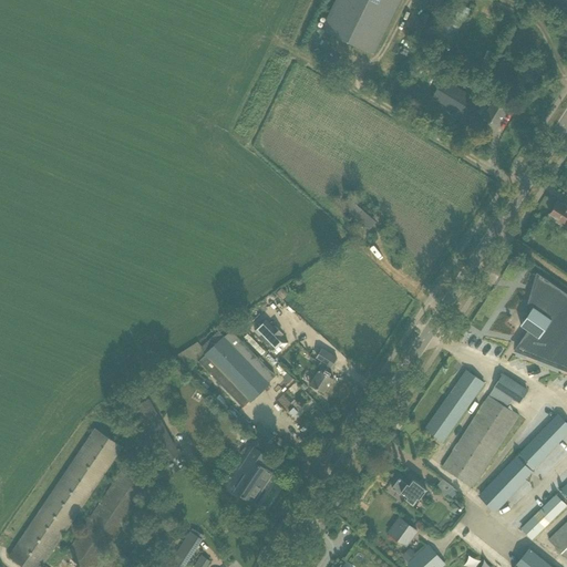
[(336,0),(322,29),(374,54),(401,0),(336,0)]
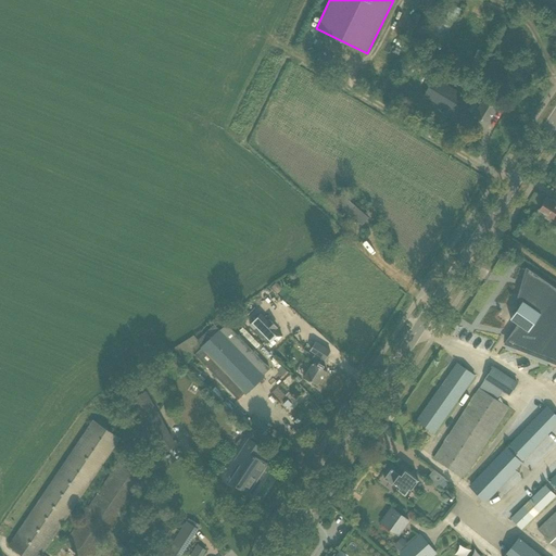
[(445,36),(465,9),(454,1),(433,27),(445,36)]
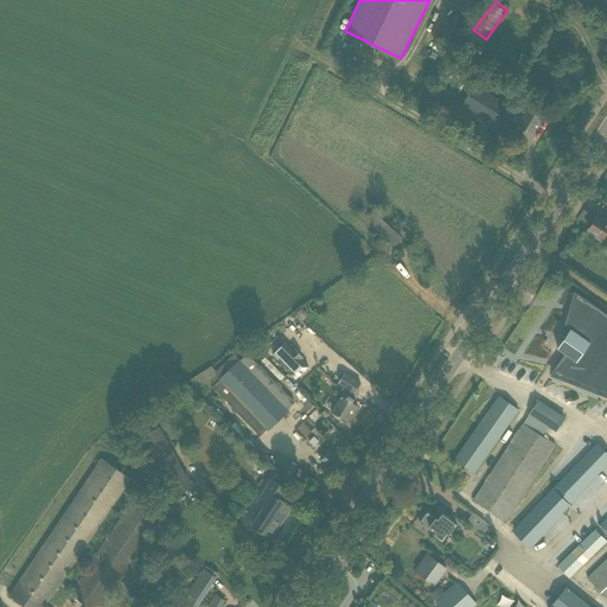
[(517,88),(485,70),(479,81),(511,98),(517,88)]
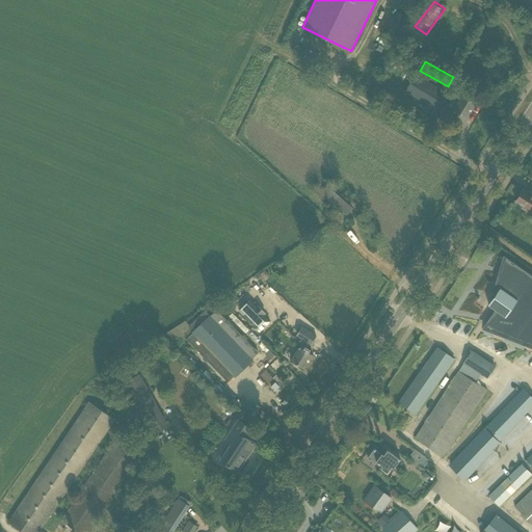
[(463,94),(459,101),(417,76),(407,91),(434,108),(431,113),(439,117),(446,105),(467,117),(476,101),(463,94)]
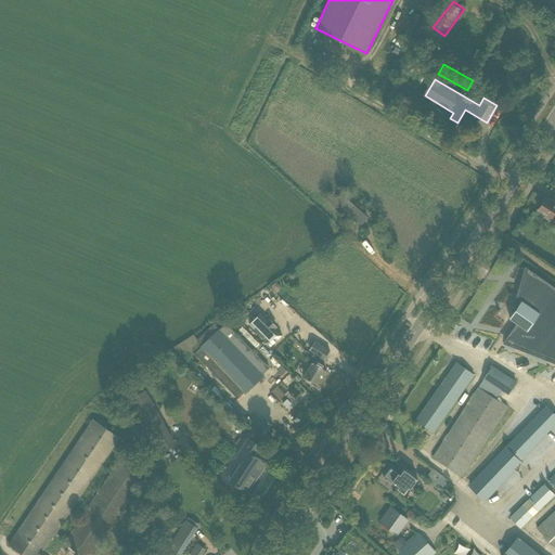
[(554,213),(553,213),(554,209),(554,201),(553,198),(552,201),(546,197),(538,208),(546,215),(544,217),(554,223),(554,213)]
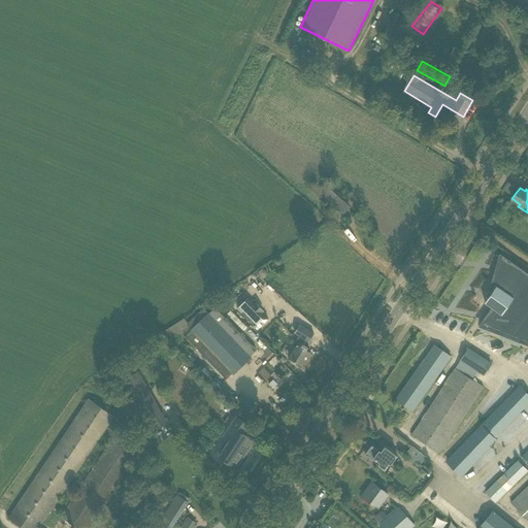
[(493,308),(481,326),(527,343),(527,272),(500,254),(499,255),(501,256),(493,283),(496,286),(485,302),(493,308)]
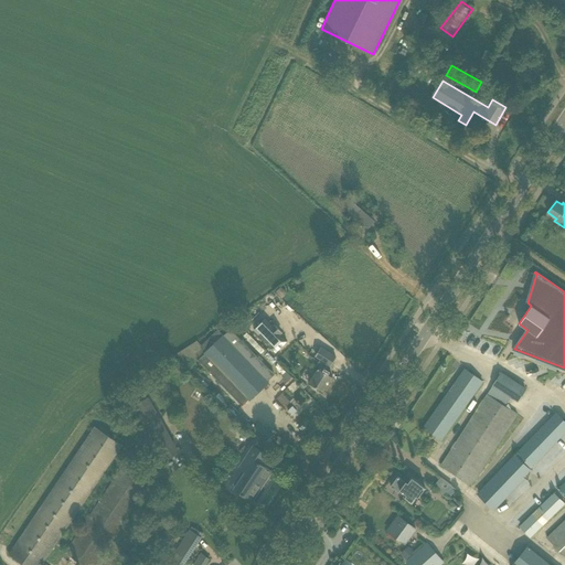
[(281,298),(287,294),(280,287),(276,292),(281,298)]
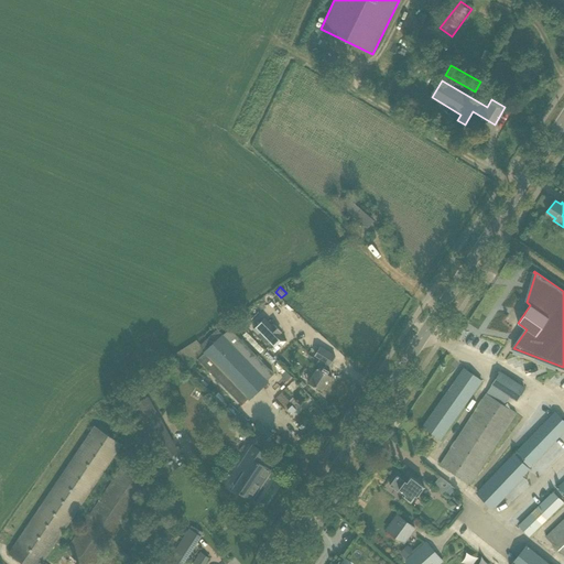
[(306,339),(315,331),(300,314),(290,324),(306,339)]
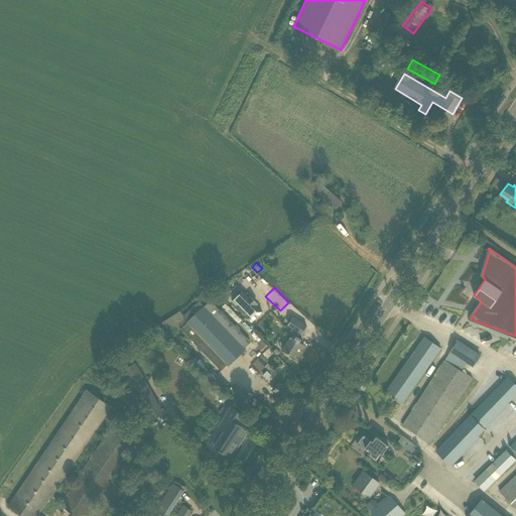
[(242,291),(232,301),(252,321),(261,311),(255,305),(257,303),(250,296),(248,297),(242,291)]
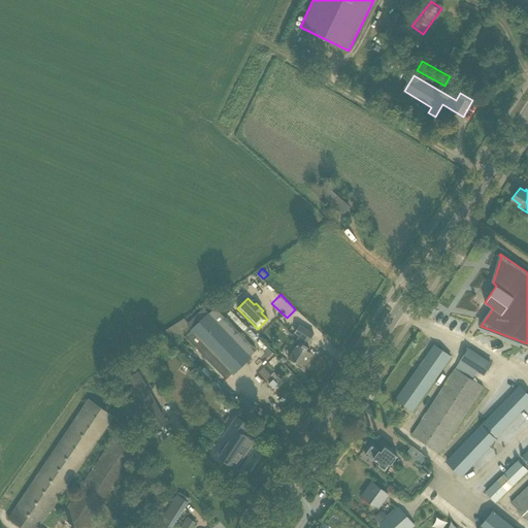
[(185,319),(160,334),(171,345),(176,340),(173,338),(183,337),(183,338),(185,336),(213,366),(226,378),(232,373),(233,374),(251,357),(250,356),(256,351),(215,307),(209,314),(203,307),(188,323),(185,319)]
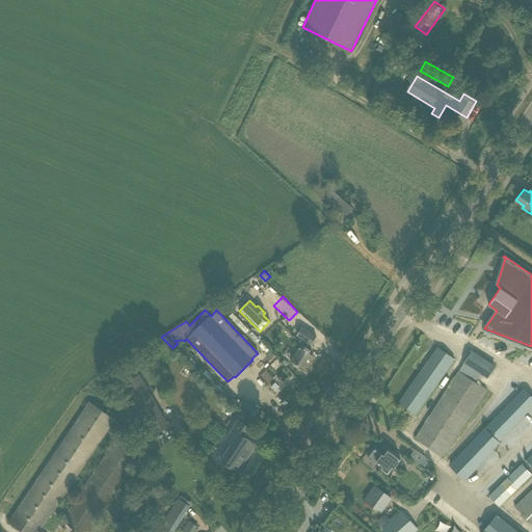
[(298,345),(290,360),(304,368),(313,354),(306,350),(310,343),(311,344),(316,336),(301,327),(297,335),(304,340),(300,346),(298,345)]
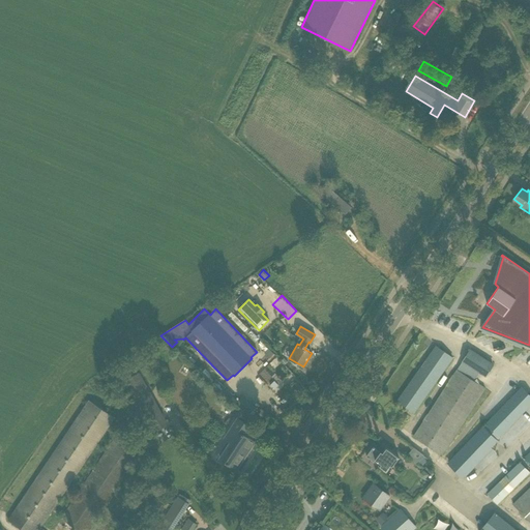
[(190,354),(178,343),(174,348),(186,358),(190,354)]
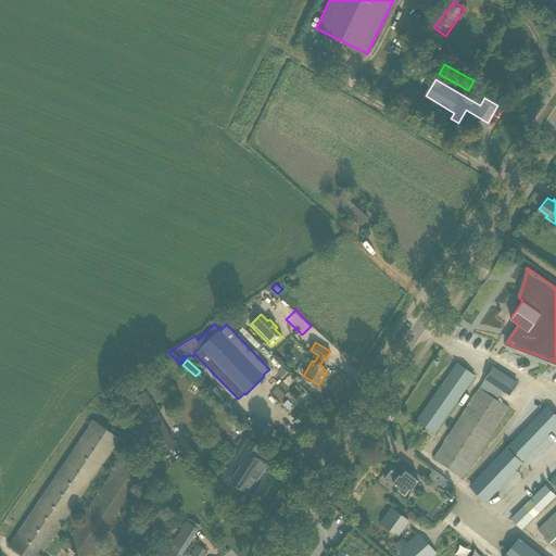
[(475,376),(457,363),(417,420),(434,432),(475,376)]
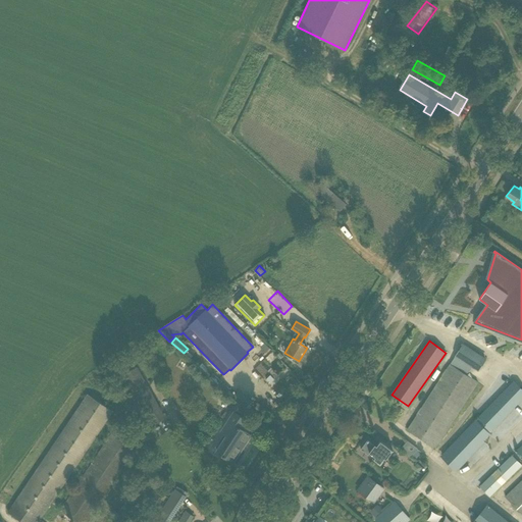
[(261,346),(261,350),(264,353),(269,348),(265,343),(261,346)]
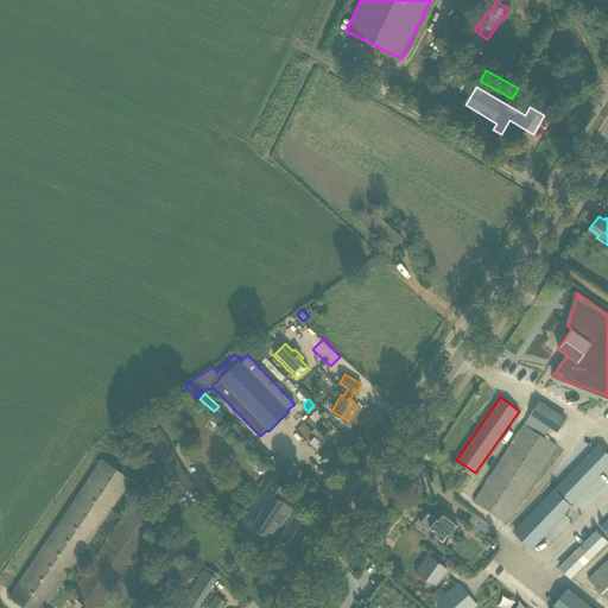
[(551,428),(557,431),(565,419),(539,401),(474,501),(506,521),(556,445),(544,437),(551,428)]
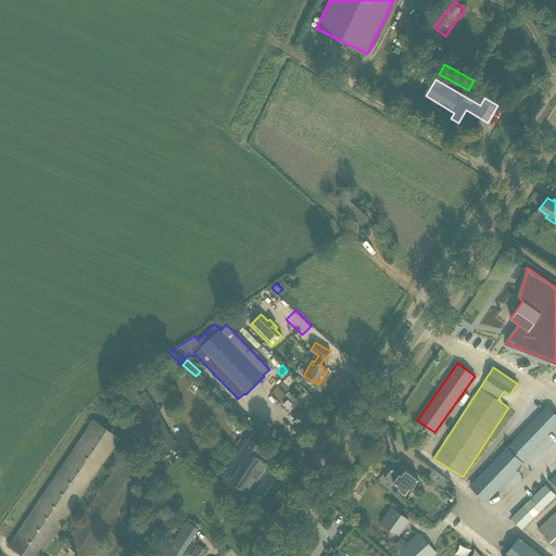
[(176,444),(146,390),(126,401),(156,456),(176,444)]
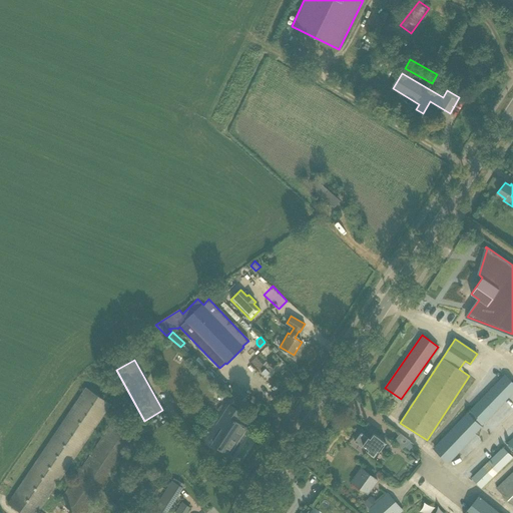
[(208,366),(205,370),(219,382),(222,386),(226,382),(222,379),(208,366)]
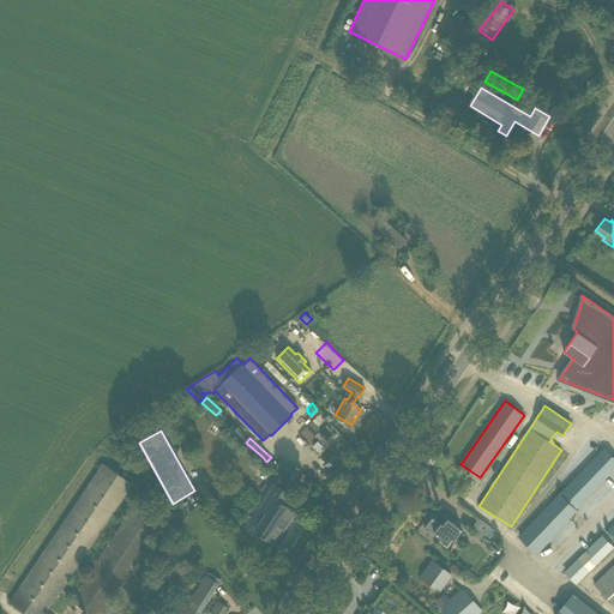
[(613,468),(613,458),(603,450),(521,536),(536,553),(577,511),(575,509),(613,468)]
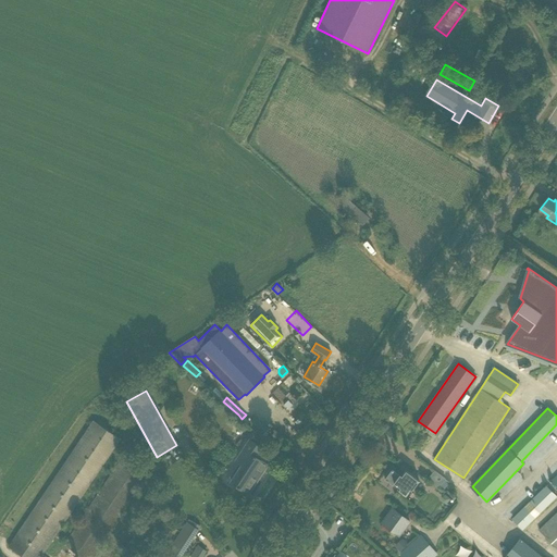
[(41,556),(121,438),(94,420),(8,546),(23,556),(41,556)]
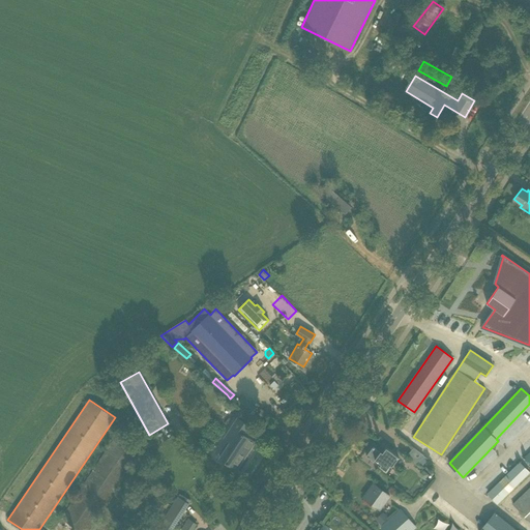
[(227,440),(216,457),(222,460),(227,463),(236,469),(247,450),(248,451),(255,442),(247,437),(253,429),(244,423),(238,418),(232,428),(237,431),(230,442),(227,440)]
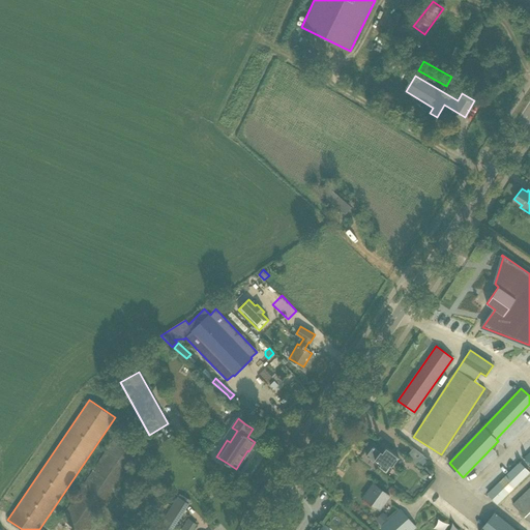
[(60,519),(77,529),(89,529),(146,446),(121,429),(60,519)]
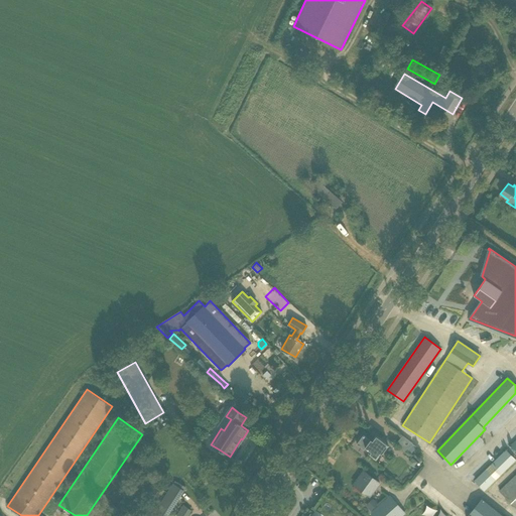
[(371,439),(370,440),(363,435),(357,444),(363,449),(365,447),(371,452),(370,454),(377,460),(388,445),(381,439),(376,435),(372,440),(371,439)]
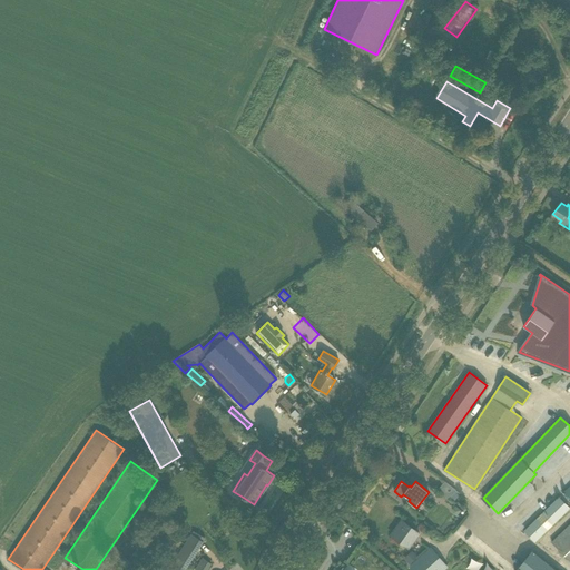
[(459,493),(444,482),(439,491),(453,501),(459,493)]
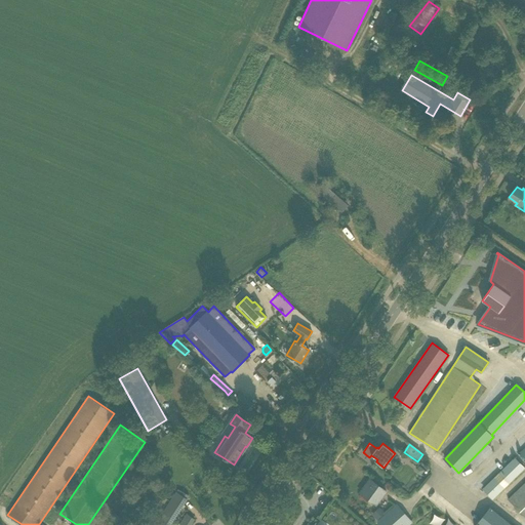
[(484,489),(492,498),(524,468),(515,458),(484,489)]
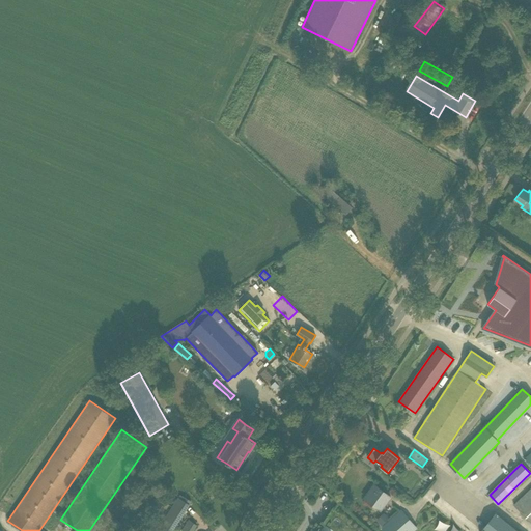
[(148,479),(120,523),(134,530),(137,530),(138,530),(140,530),(162,496),(157,493),(161,486),(148,479)]
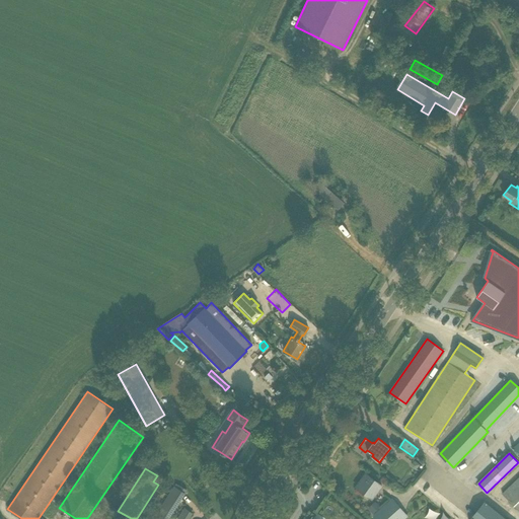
[(383,486),(365,472),(354,488),(372,501),(383,486)]
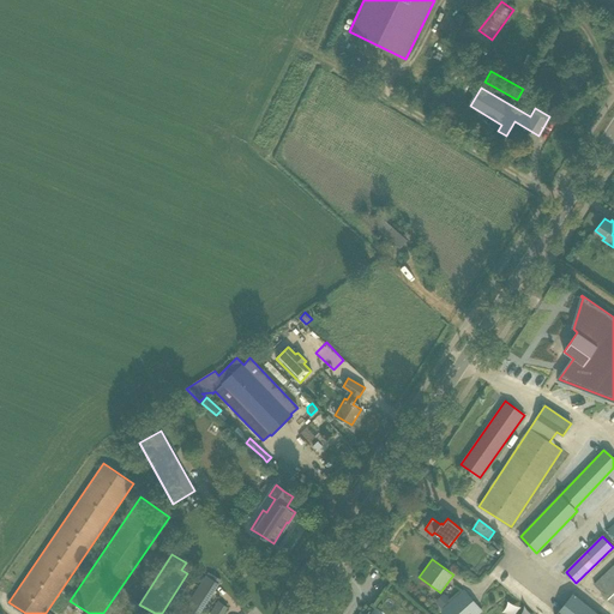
[(613,565),(595,584),(613,603),(613,565)]
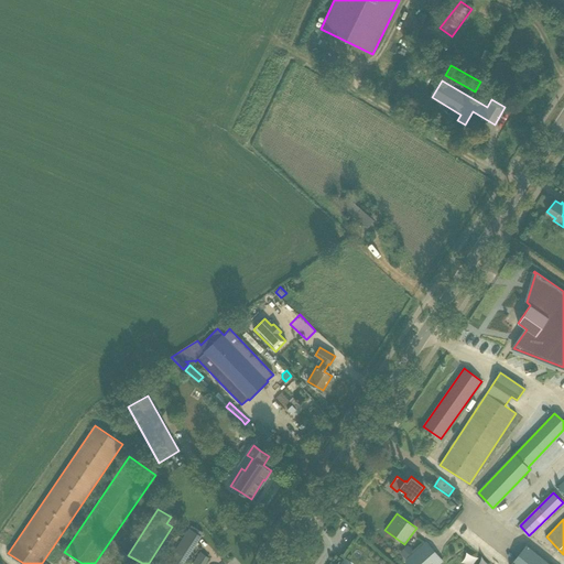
[(187,557),(202,537),(201,537),(203,533),(192,525),(190,529),(188,528),(171,557),(181,563),(182,563),(187,557)]
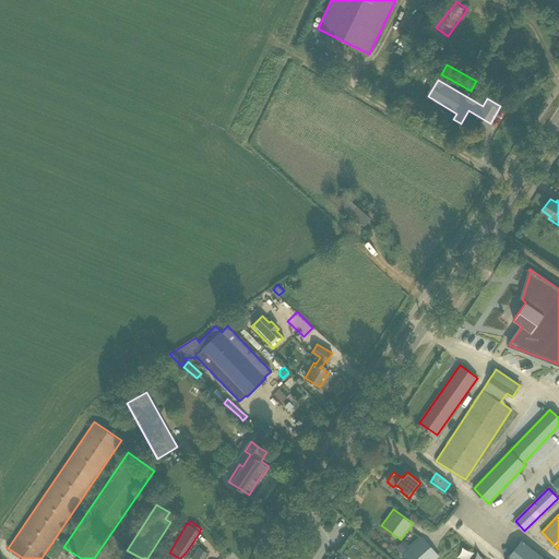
[(433,558),(438,556),(423,538),(403,556),(405,558),(433,558)]
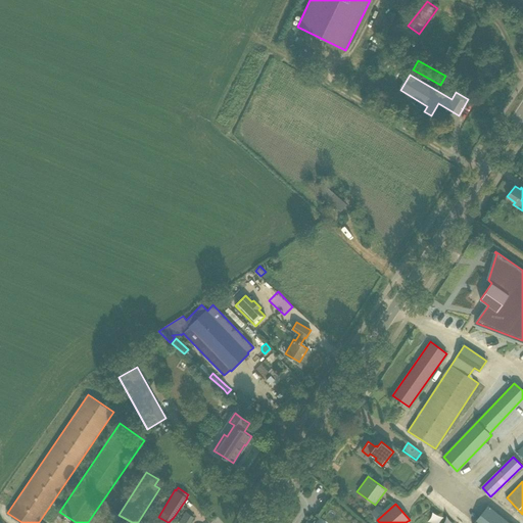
[(509,522),(488,507),(475,522),(509,522)]
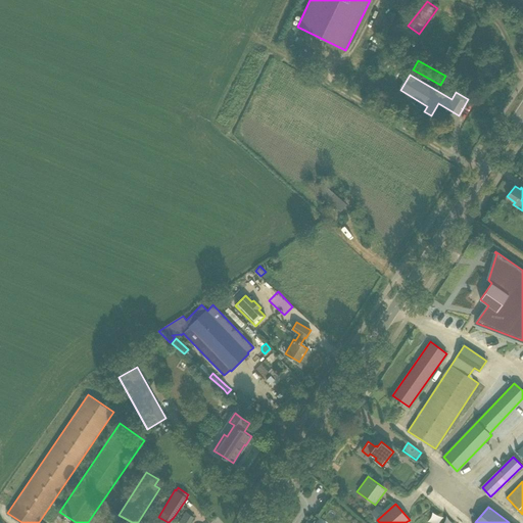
[(435,522),(440,522),(444,515),(434,511),(430,521),(435,522)]
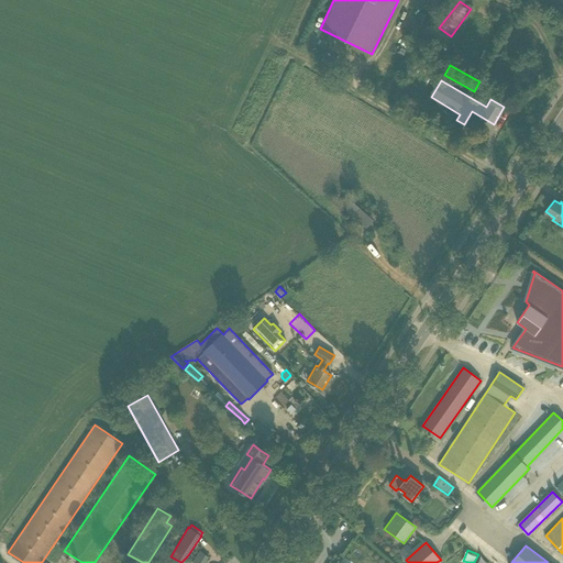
[(200,552),(192,562),(194,562),(203,562),(208,558),(200,552)]
